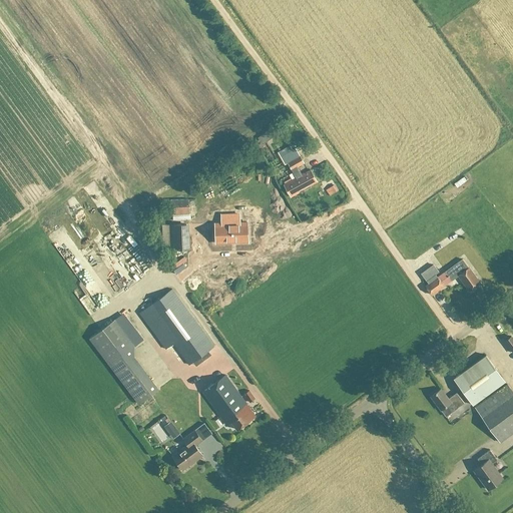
[(295,149),(280,158),(283,163),(286,161),(287,164),(289,163),(300,157),(296,151),(295,149)]
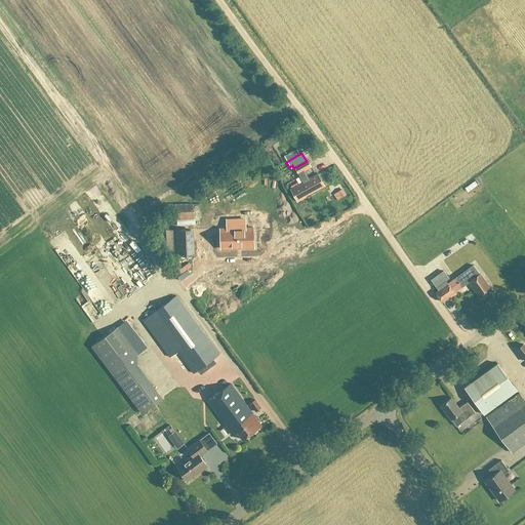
[(307,197),(324,187),(318,174),(309,179),(304,171),(311,167),(307,160),(307,161),(293,168),(295,171),(296,171),(303,183),(290,190),(297,202),(307,197)]
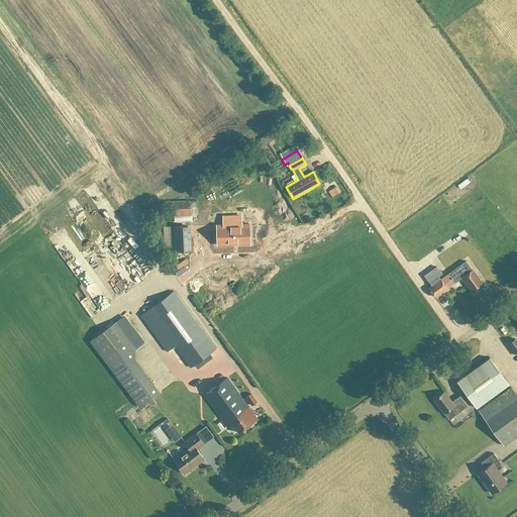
[(222,226),(216,226),(217,233),(217,238),(217,245),(249,244),(248,225),(242,225),(222,226)]
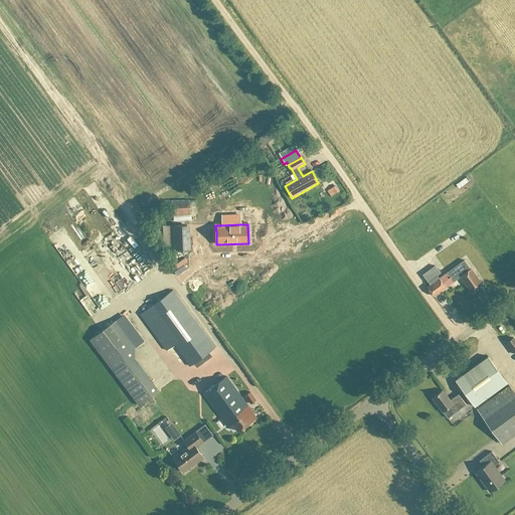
[(171,251),(187,250),(187,226),(171,226),(171,251)]
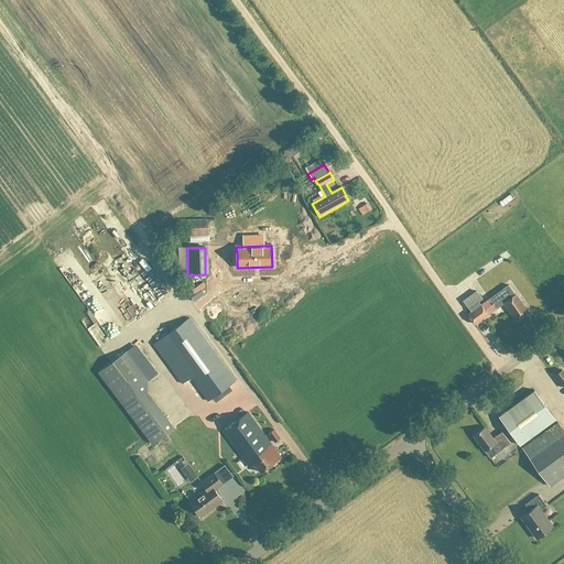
[(472,269),(477,277),(497,262),(490,255),(472,269)]
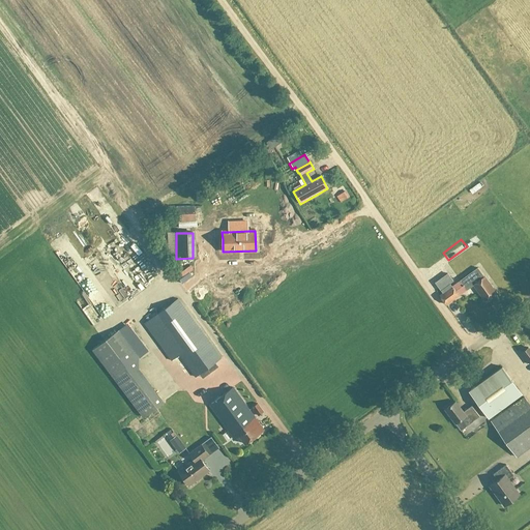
[(81,252),(66,264),(70,269),(85,257),(81,252)]
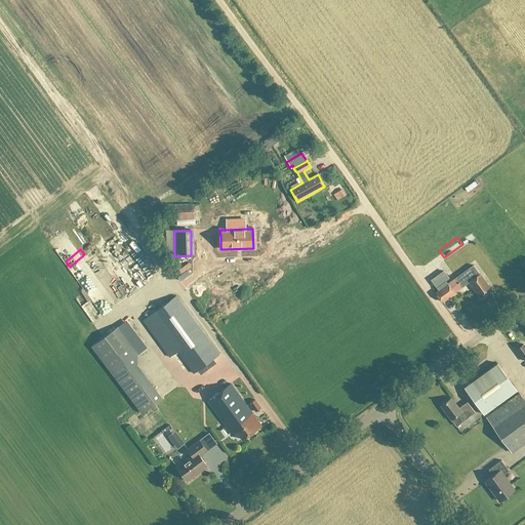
[(480,298),(491,290),(480,274),(479,274),(473,266),(455,278),(462,287),(469,282),(480,298)]
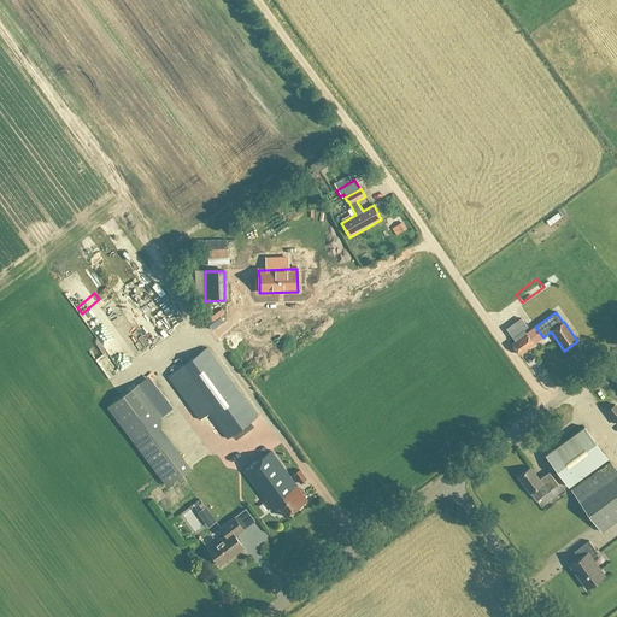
[(506,329),(512,338),(528,328),(522,319),(506,329)]
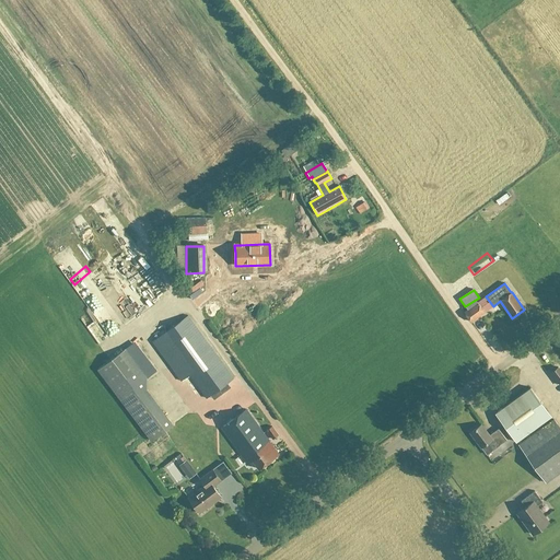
[(470,323),(485,314),(477,303),(464,312),(470,323)]
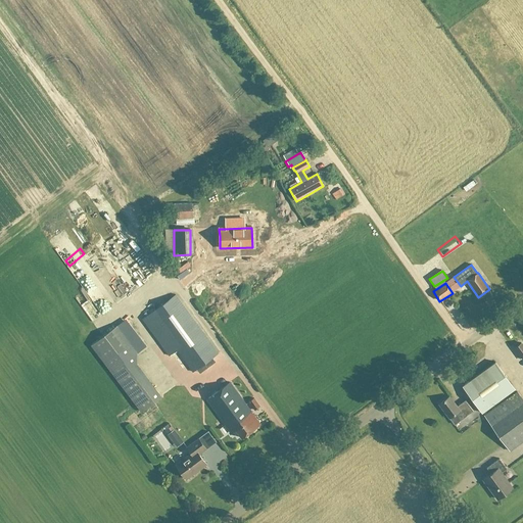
[(177,350),(193,372),(219,353),(175,295),(142,320),(170,357),(177,350)]
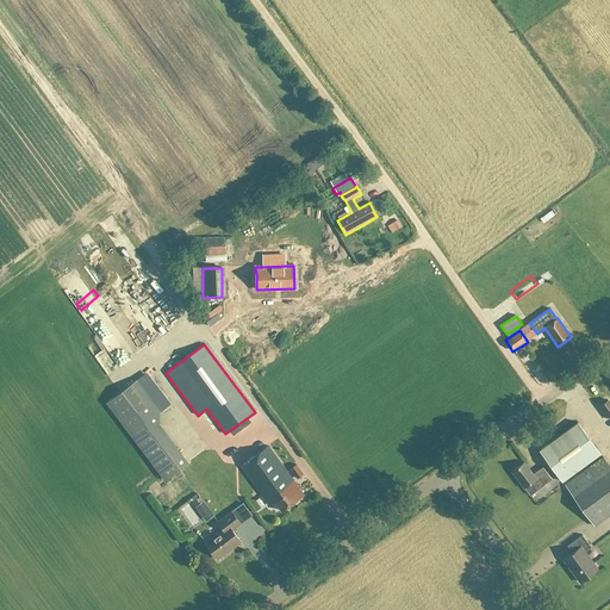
[(160,424),(160,410),(136,380),(107,403),(166,480),(188,464),(160,424)]
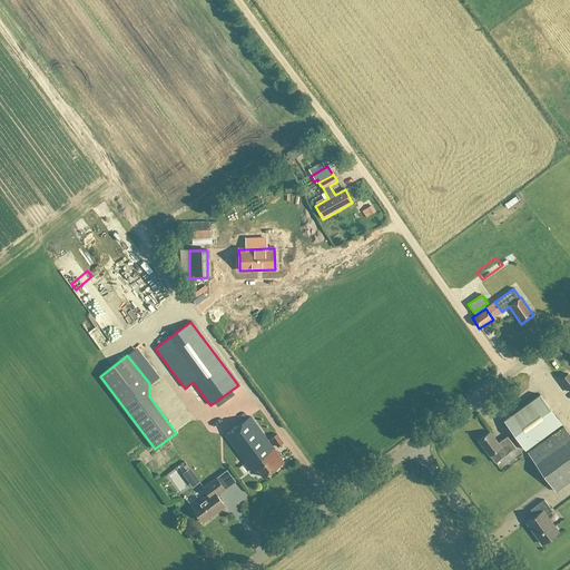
[(554,414),(540,395),(503,421),(524,450),(542,436),(536,428),(554,414)]
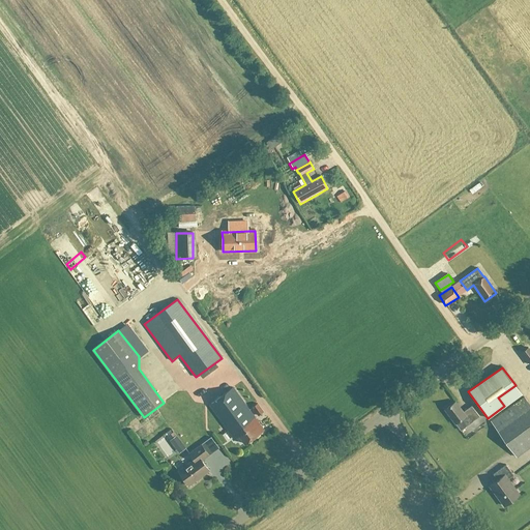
[(177,383),(164,394),(169,401),(182,388),(177,383)]
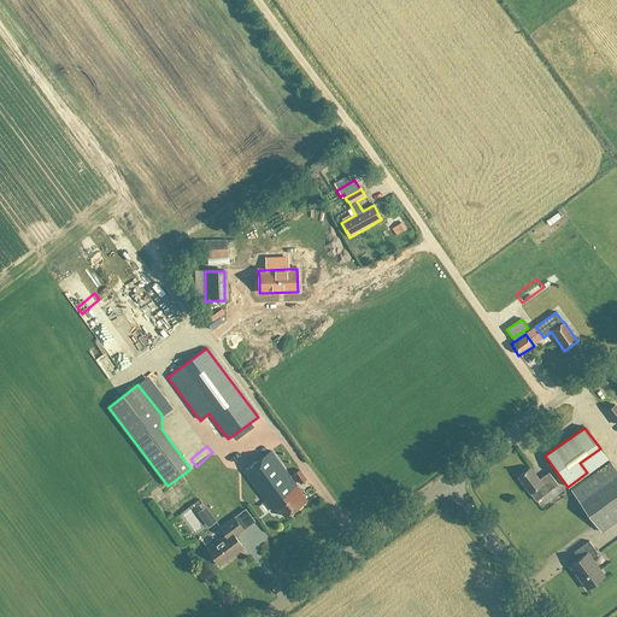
[(285,517),(307,501),(271,451),(244,471),(272,511),(277,507),(285,517)]
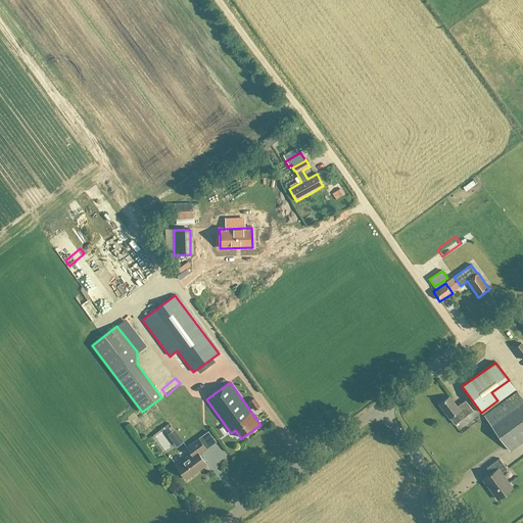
[(522,400),(517,392),(484,416),(509,450),(522,440),(522,400)]
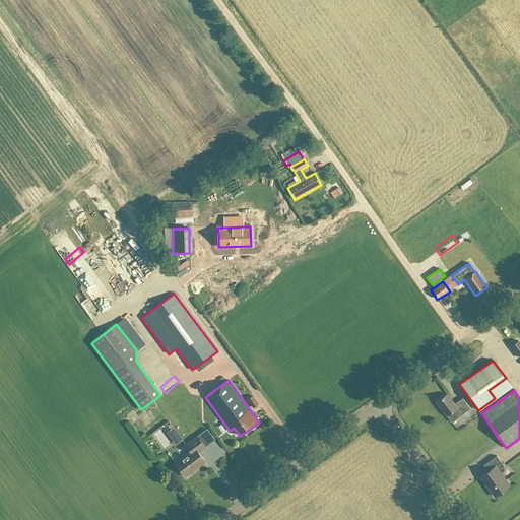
[(452,423),(463,413),(470,408),(462,398),(454,404),(446,394),(436,402),(447,416),(447,415),(452,423)]
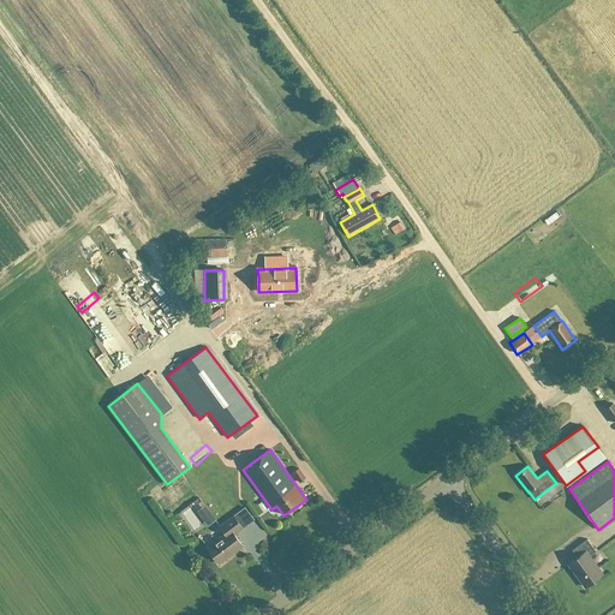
[(305,478),(299,469),(292,473),(299,483),(305,478)]
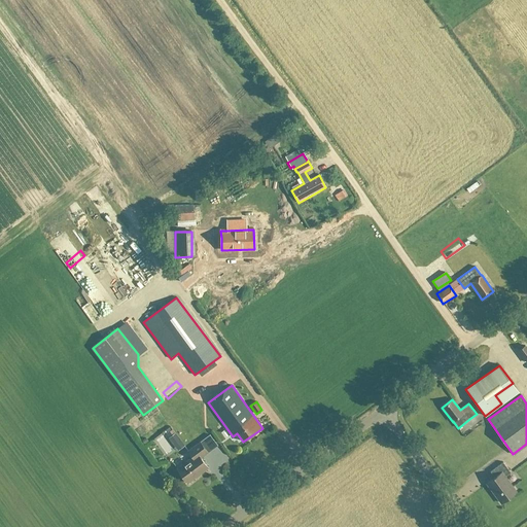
[(187,483),(208,467),(200,458),(207,452),(200,443),(187,451),(192,457),(177,468),(187,483)]
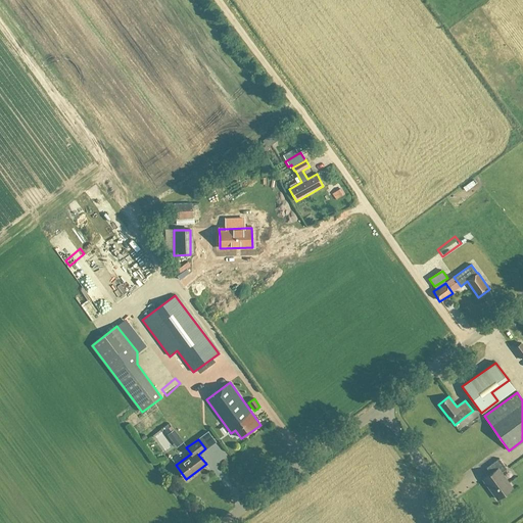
[(497,500),(512,488),(501,474),(507,469),(498,459),(486,468),(490,474),(483,479),(497,500)]
